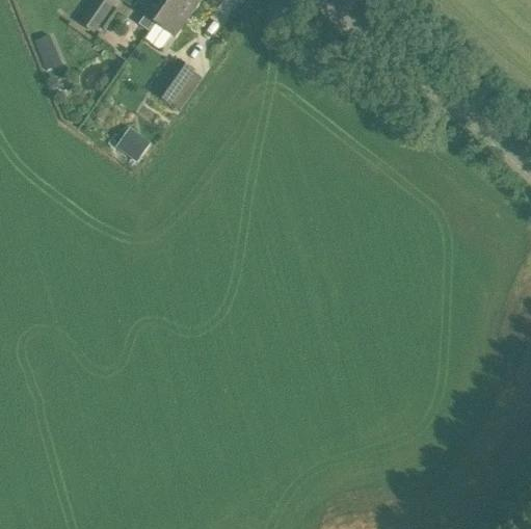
[(93,31),(112,3),(107,0),(91,0),(78,21),(93,31)]
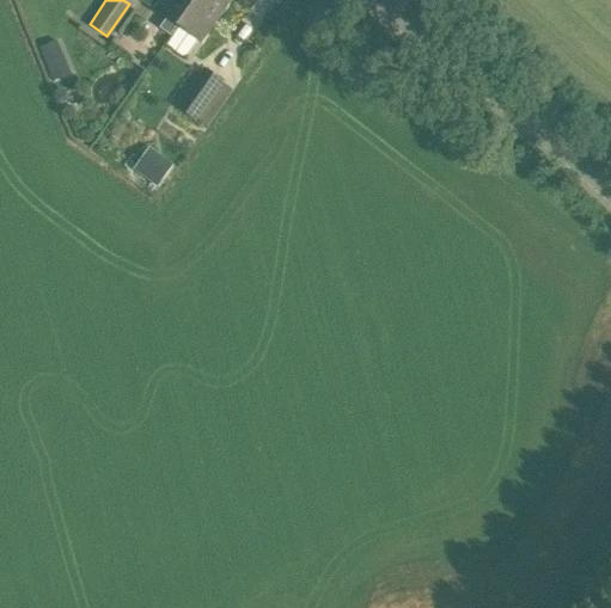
[(176,23),(191,0),(158,0),(153,7),(164,16),(157,25),(169,34),(176,23)]
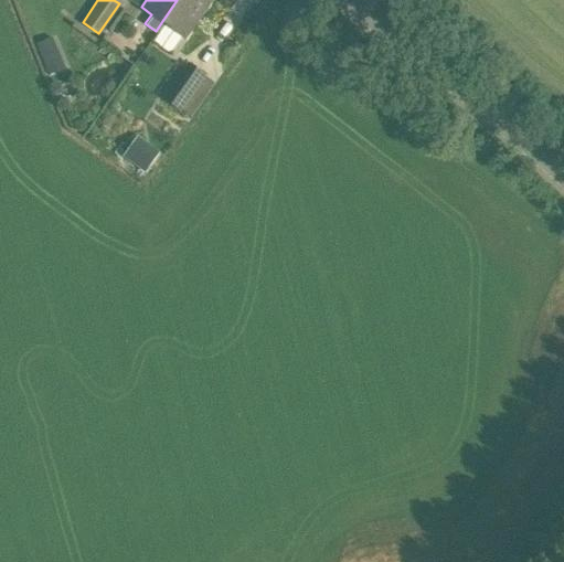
[(177,0),(162,21),(182,36),(208,0),(177,0)]
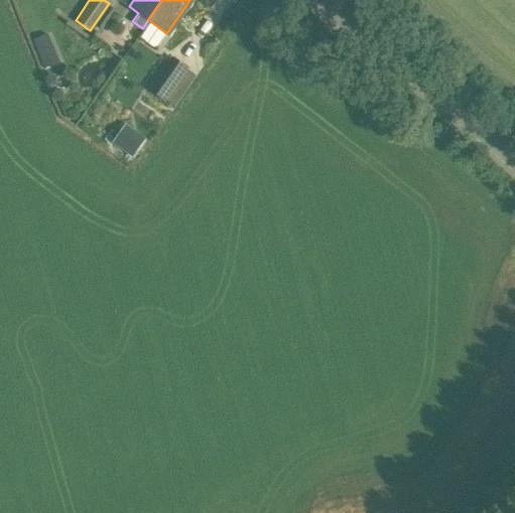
[(47,32),(33,38),(43,67),(57,60),(47,32)]
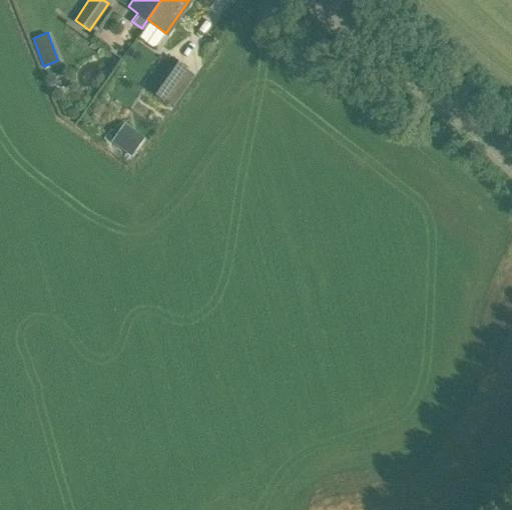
[(173,103),(193,74),(185,68),(186,66),(169,54),(146,87),(163,99),(164,97),(173,103)]
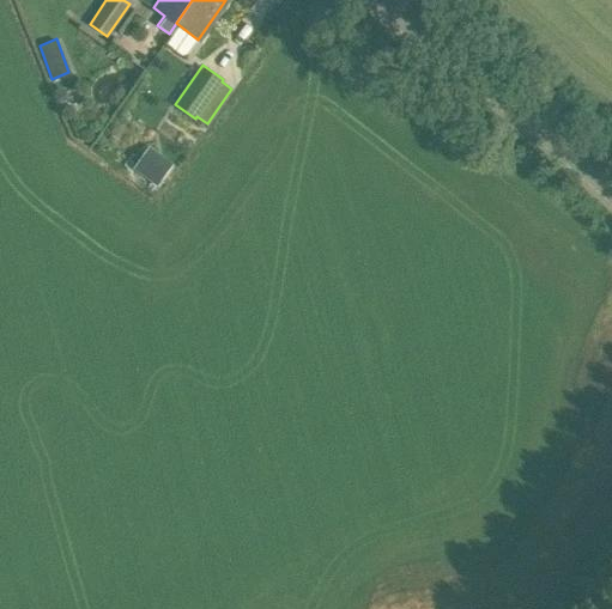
[(143,152),(132,168),(156,186),(173,163),(164,157),(159,164),(143,152)]
